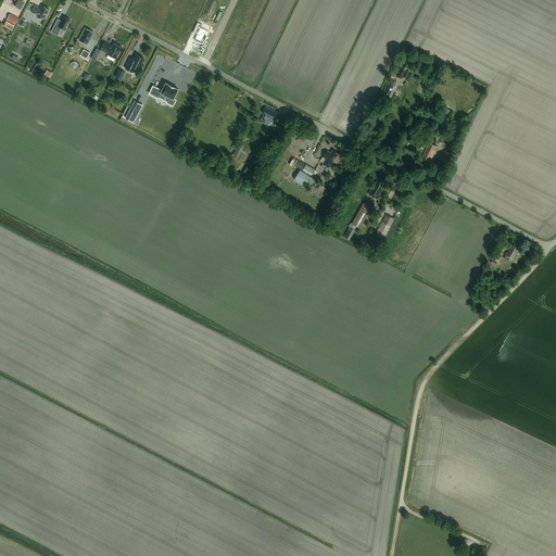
[(21,2),(22,0),(13,0),(13,2),(16,4),(15,7),(21,10),(24,3),(21,2)]
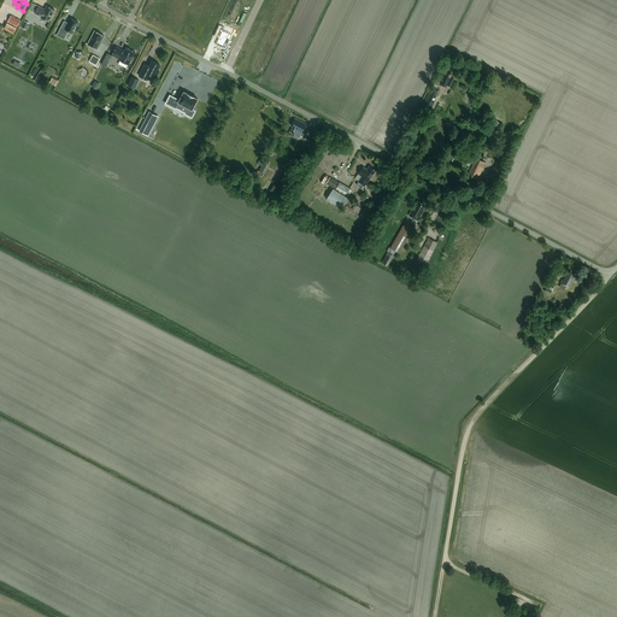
[(48,22),(54,10),(47,6),(45,10),(39,6),(35,13),(41,17),(48,22)]
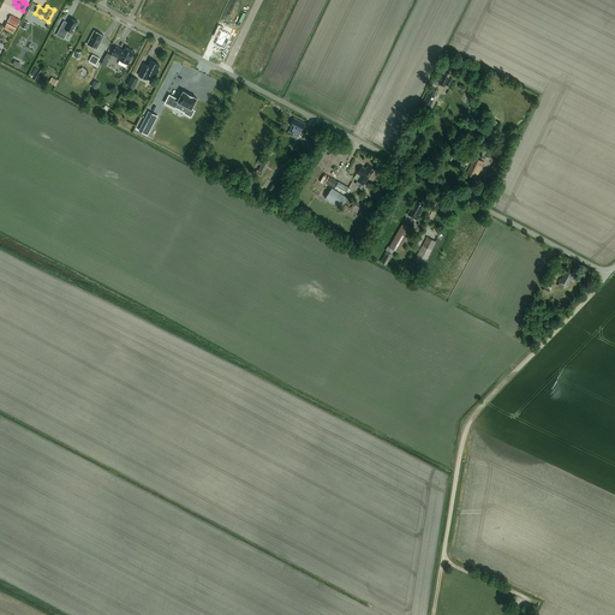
[(21,21),(11,16),(7,21),(7,23),(17,28),(18,27),(21,21)]
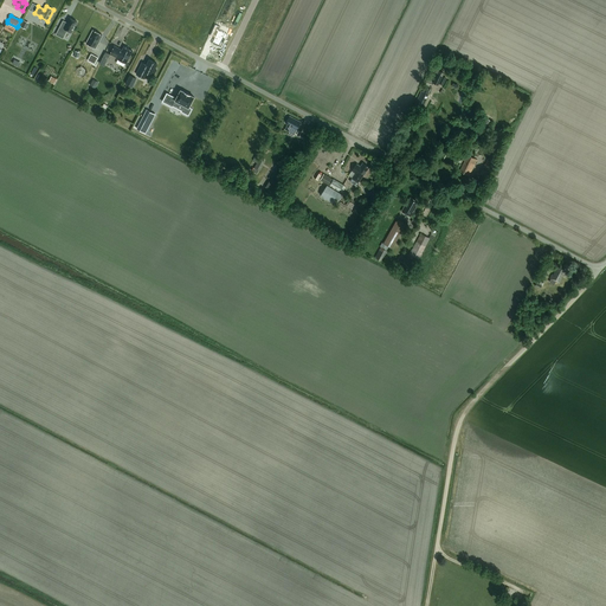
[(71,33),(77,23),(70,18),(66,25),(62,23),(58,31),(65,34),(68,31),(71,33)]
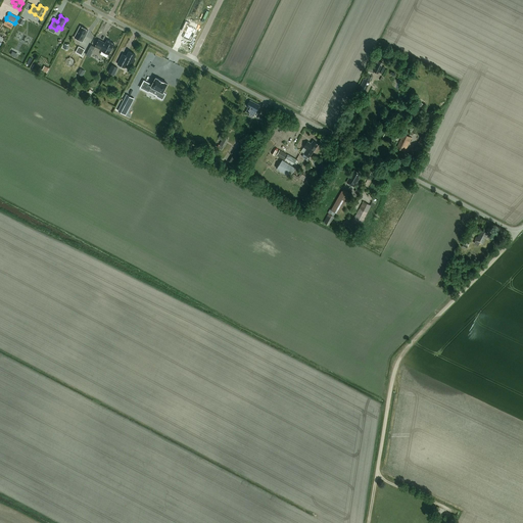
[(11,29),(14,24),(6,19),(3,25),(11,29)]
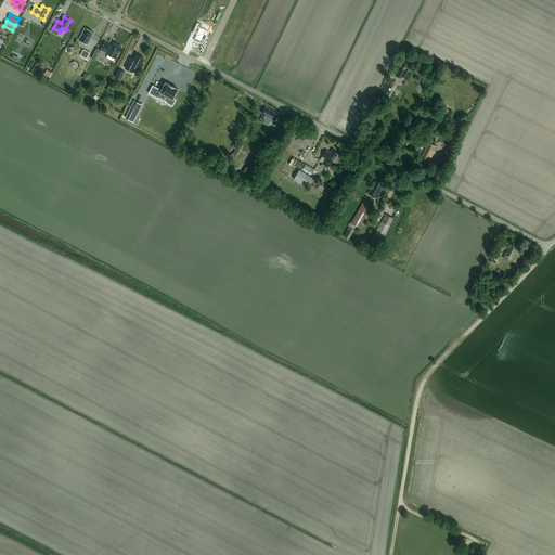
[(202,44),(208,31),(201,28),(202,25),(197,23),(193,31),(192,33),(193,33),(196,35),(194,40),(202,44)]
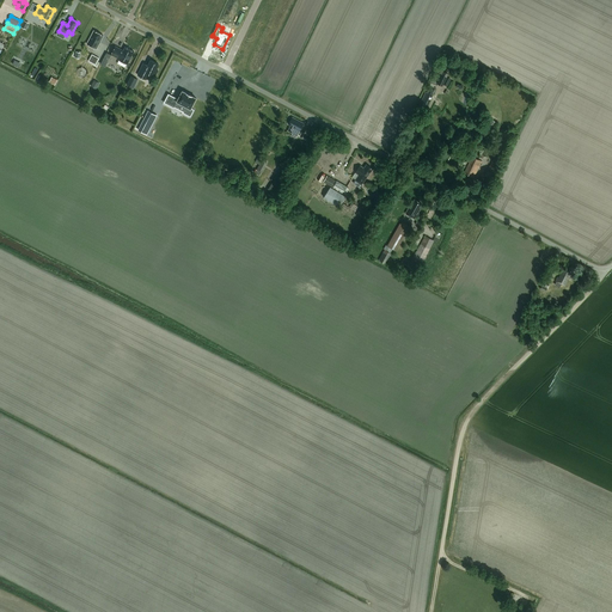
[(96,49),(103,36),(95,31),(87,44),(96,49)]
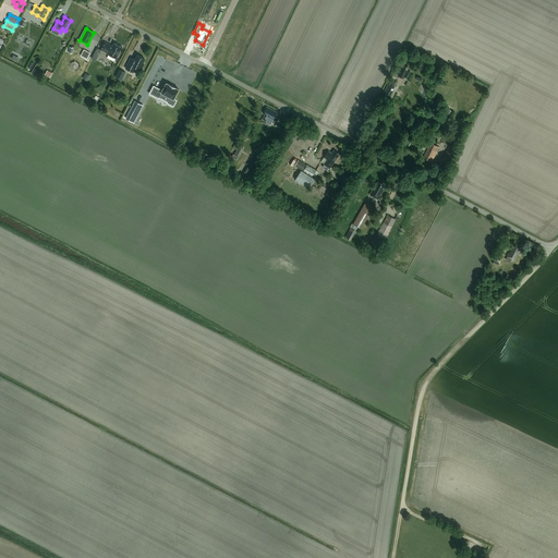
[(116,44),(114,43),(112,46),(105,43),(101,50),(109,53),(108,55),(116,59),(122,47),(119,46),(118,44),(117,44),(116,44)]
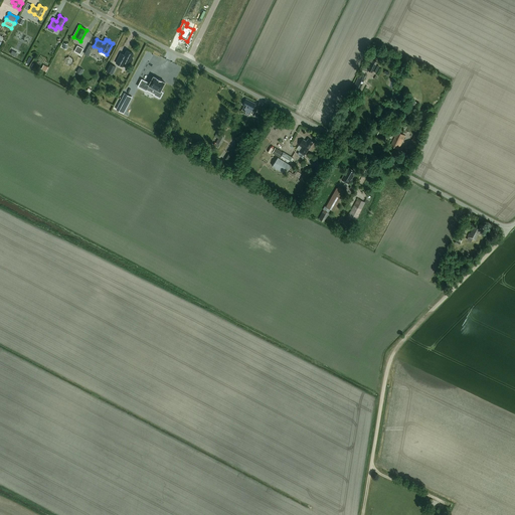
[(126,62),(131,64),(133,59),(132,60),(131,59),(133,54),(127,50),(124,55),(121,53),(116,63),(123,67),(126,62)]
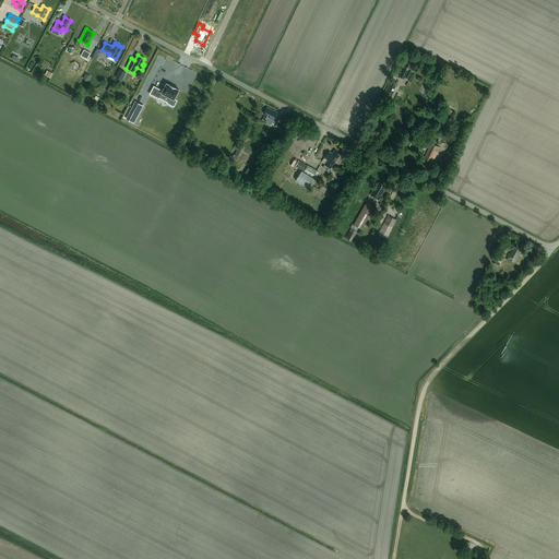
[(167,74),(175,79),(180,67),(173,63),(167,74)]
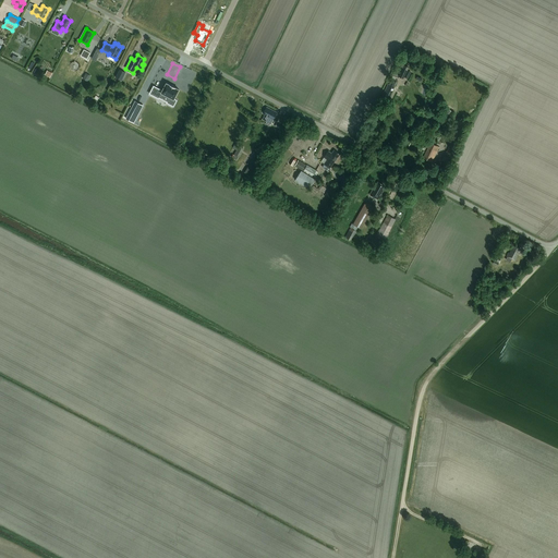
[(403,79),(409,68),(403,65),(402,69),(398,76),(403,79)]
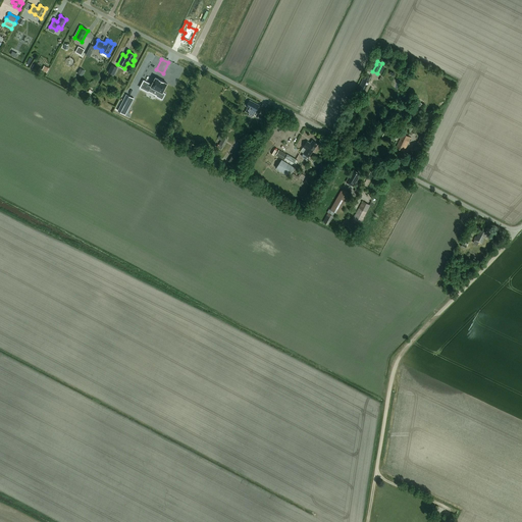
[(117,67),(111,65),(108,72),(113,75),(117,67)]
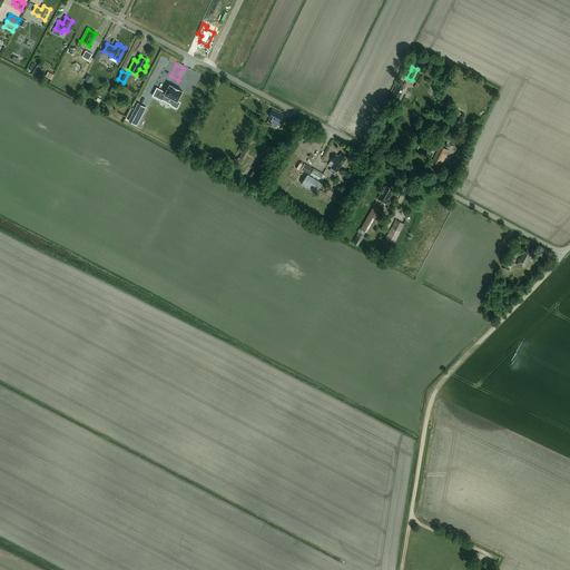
[(402,89),(404,85),(401,82),(397,88),(396,87),(391,98),(393,99),(392,100),(396,102),(402,90),(402,89)]
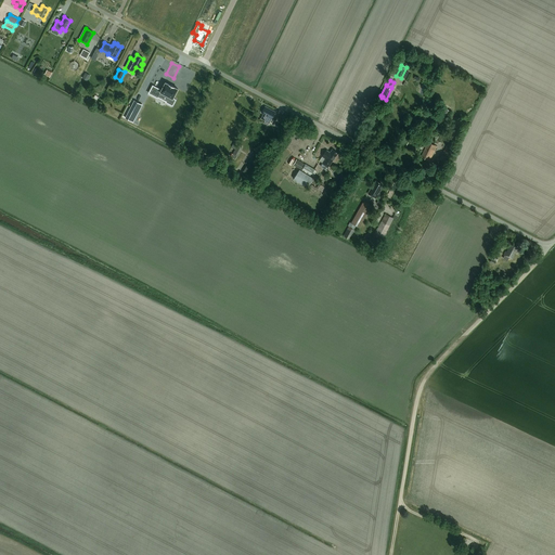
[(153,86),(149,93),(158,98),(160,92),(169,97),(166,102),(172,105),(176,100),(173,98),(178,89),(166,82),(162,90),(153,86)]
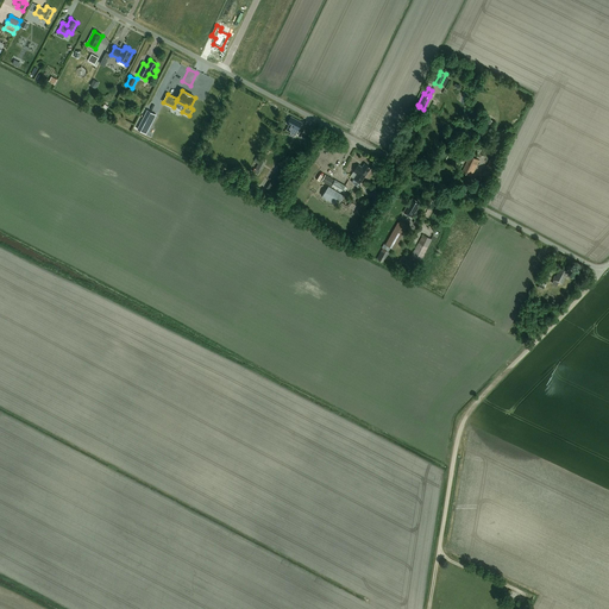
[(146,133),(156,114),(148,111),(138,130),(146,133)]
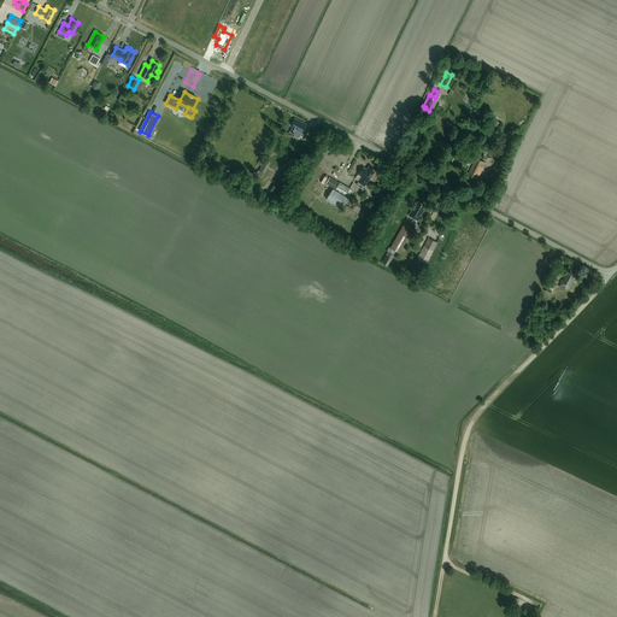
[(297,130),(303,133),(306,125),(295,119),(295,121),(294,121),(291,125),(293,127),(292,127),(293,128),(291,133),(294,135),(297,130)]
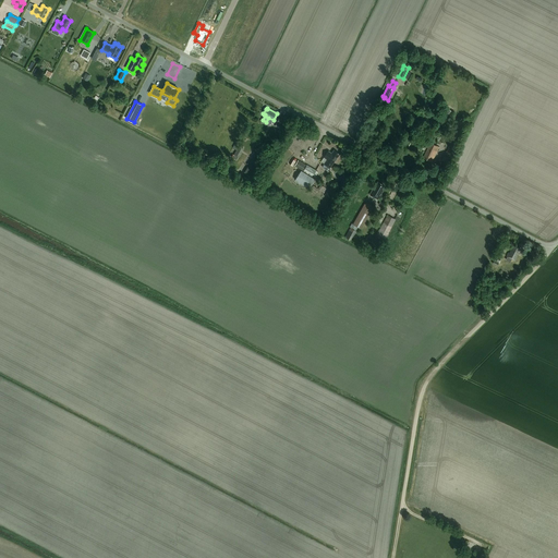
[(281,126),(286,119),(280,116),(275,126),(278,129),(279,125),(281,126)]
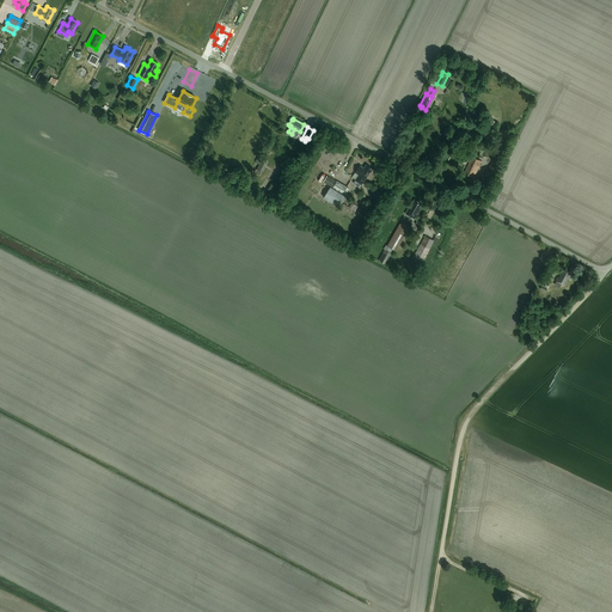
[(502,157),(513,135),(503,130),(494,153),(502,157)]
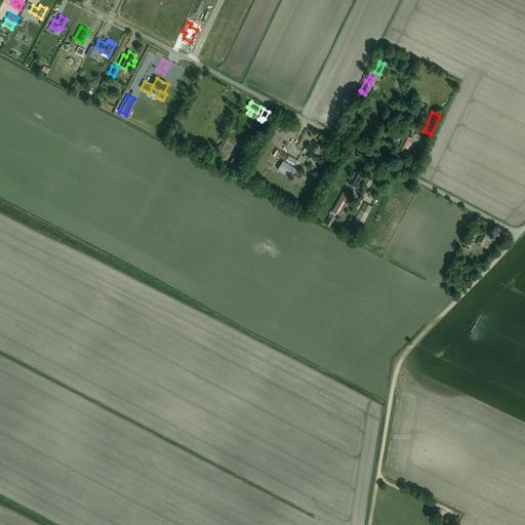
[(406,153),(413,138),(405,134),(399,148),(400,148),(400,150),(406,153)]
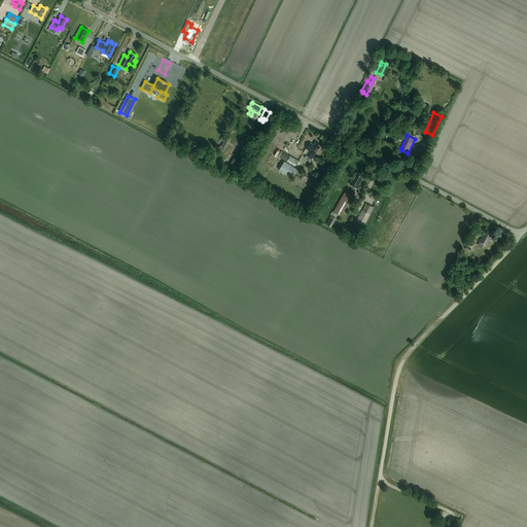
[(230,140),(225,138),(221,145),(225,147),(230,140)]
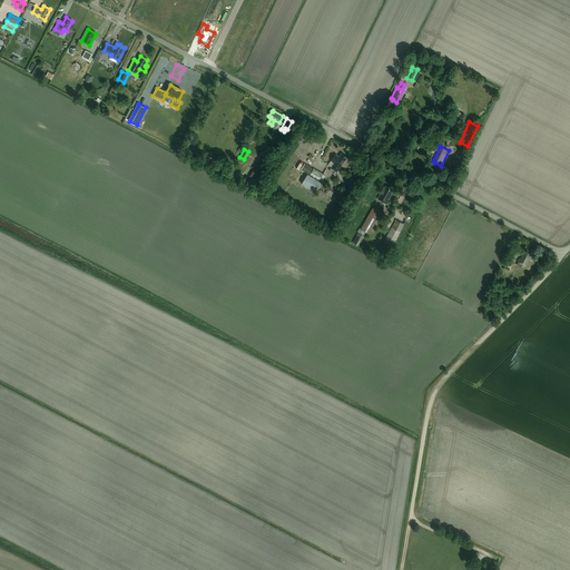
[(458,150),(454,157),(461,160),(463,153),(458,150)]
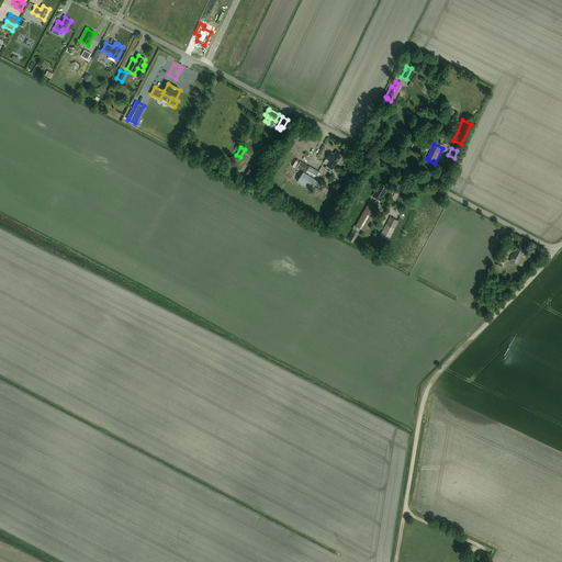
[(329,161),(326,166),(329,168),(327,170),(332,173),(334,170),(332,169),(343,155),(337,152),(334,155),(330,153),(326,158),(329,161)]
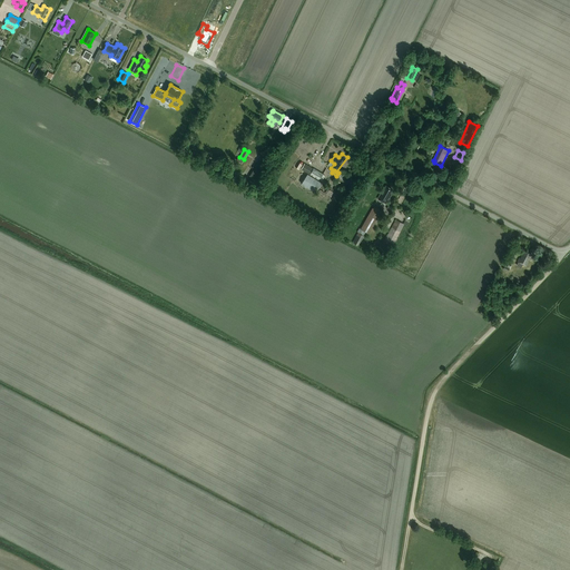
[(320,180),(323,175),(323,174),(314,168),(310,175),(311,175),(320,180)]
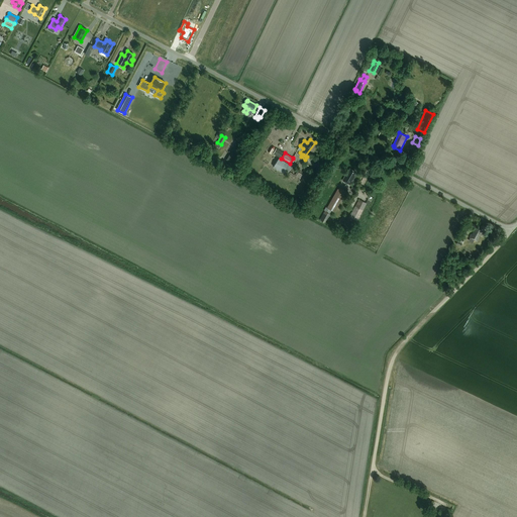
[(355,177),(354,176),(356,173),(350,169),(348,173),(347,173),(342,181),(350,185),(352,182),(351,182),(352,180),(352,181),(355,177)]
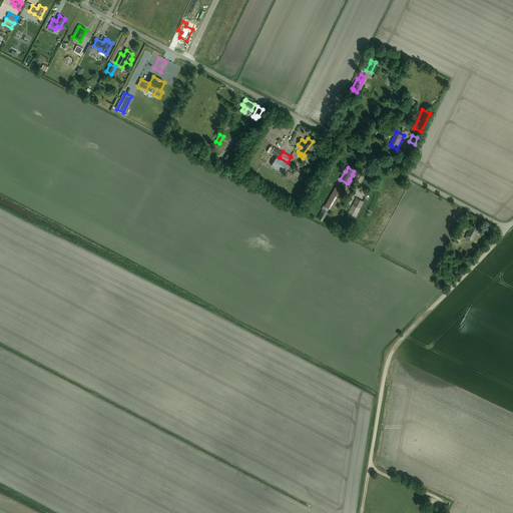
[(342,192),(335,188),(325,206),(330,208),(332,210),(342,192)]
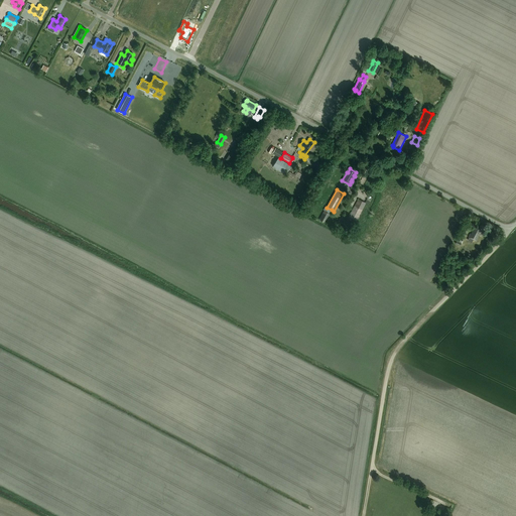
[(358,199),(349,217),(357,221),(366,203),(365,203),(358,199)]
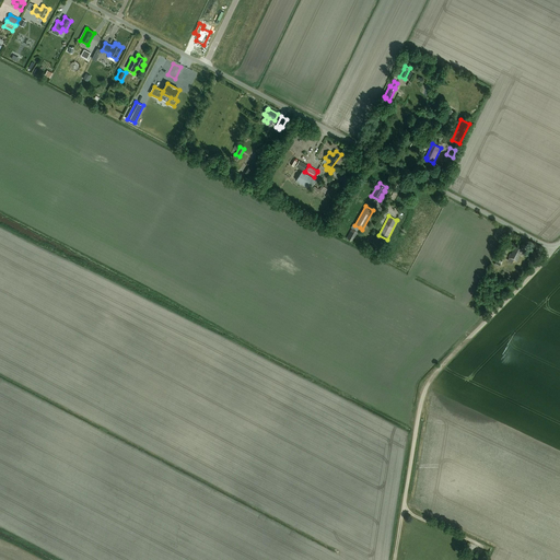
[(353,242),(359,232),(358,232),(352,229),(347,238),(353,242)]
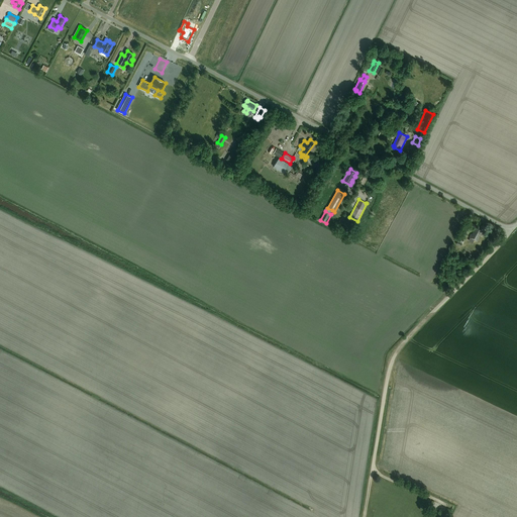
[(470,237),(471,238),(469,241),(473,243),(475,240),(478,241),(483,232),(481,231),(482,230),(477,228),(477,229),(475,228),(472,235),(471,234),(470,237)]
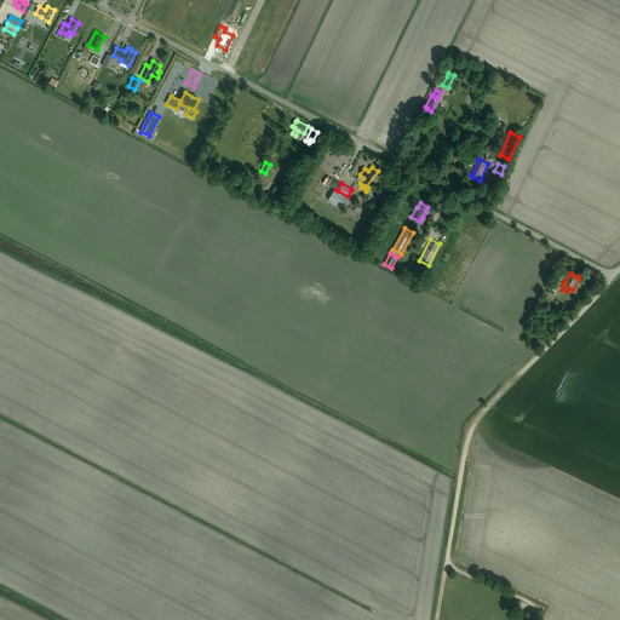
[(556,287),(561,279),(556,276),(551,285),(547,293),(552,296),(557,288),(556,287)]
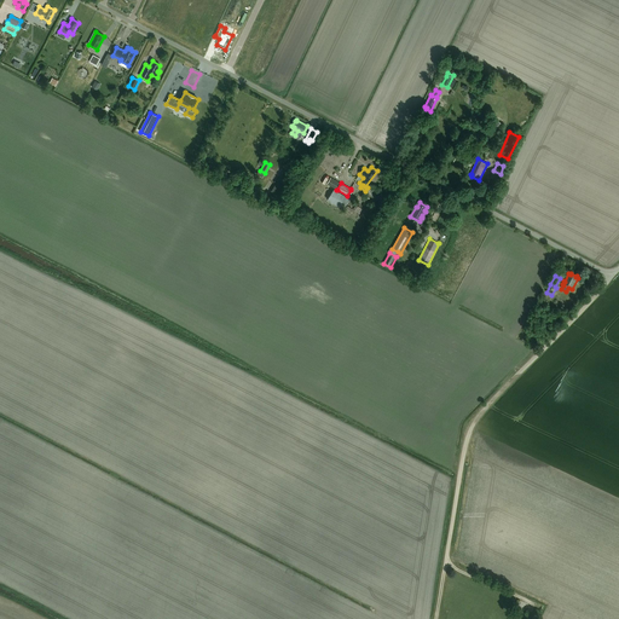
[(531,334),(527,340),(534,345),(538,337),(531,334)]
